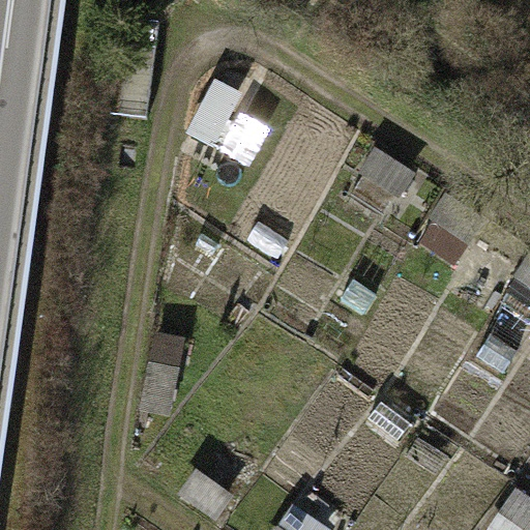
[(149,119),(160,24),(131,20),(120,116),(149,119)]
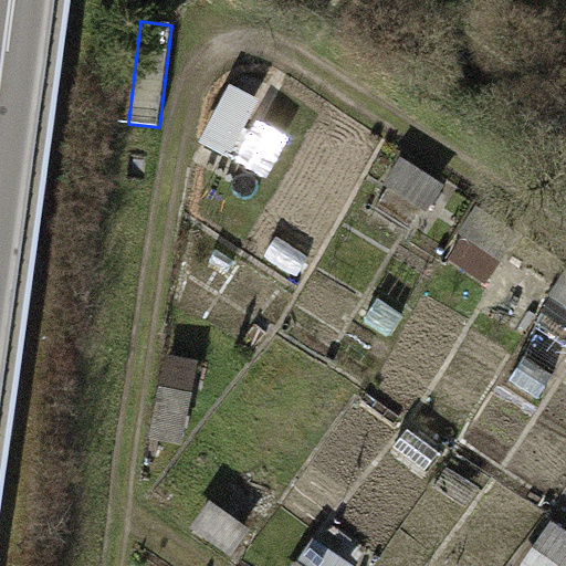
[(226,166),(259,102),(230,88),(194,159),(201,164),(191,184),(217,197),(231,168),(226,166)]
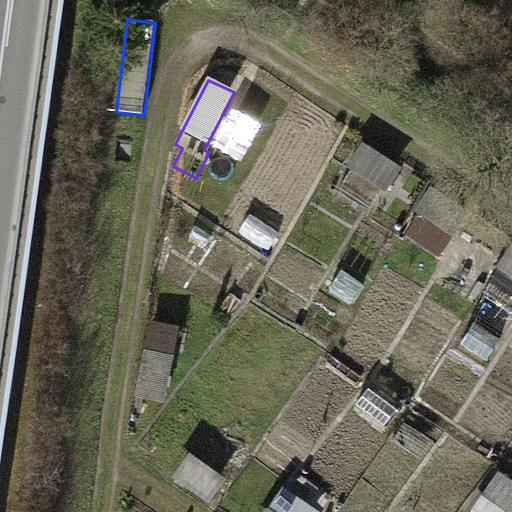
[(403,167),(364,144),(349,169),(388,192),(403,167)]
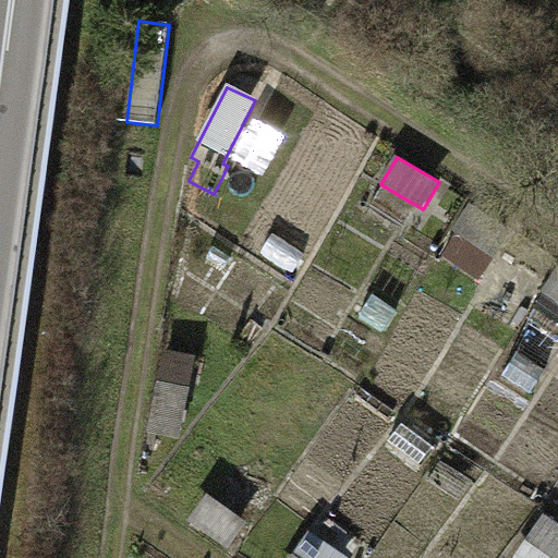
[(472,207),(456,232),(500,261),(517,235),(472,207)]
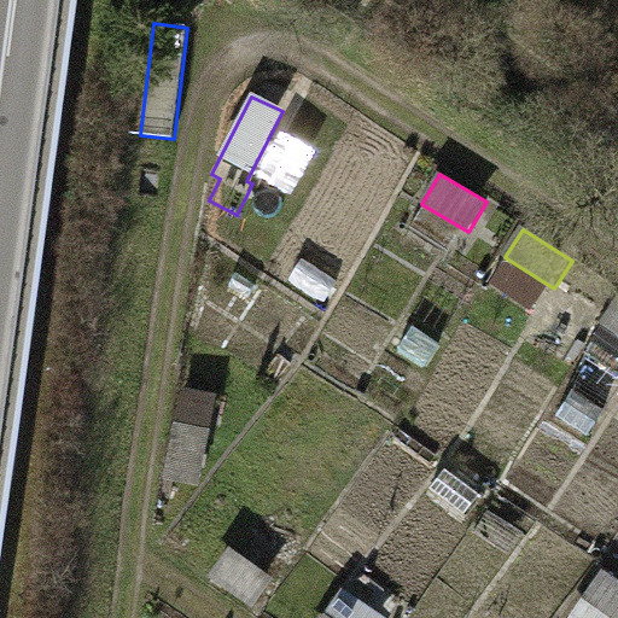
[(617,372),(617,308),(589,354),(617,372)]
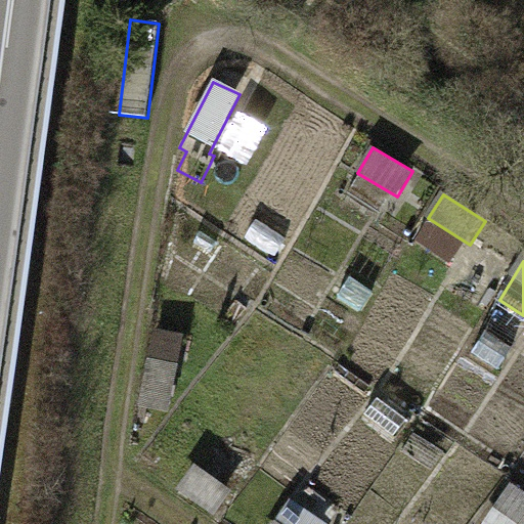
[(184,336),(157,331),(141,407),(169,413),(184,336)]
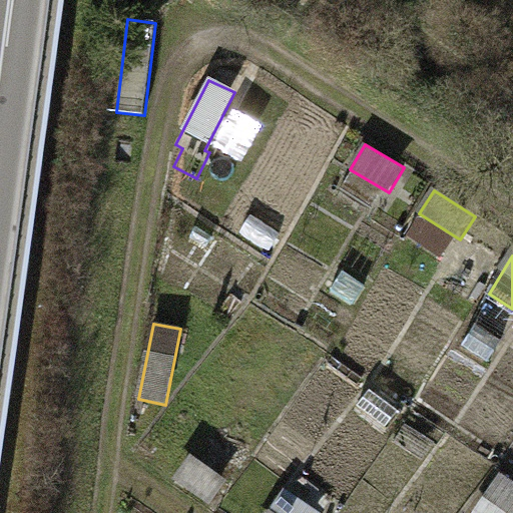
[(228,480),(192,455),(175,480),(211,505),(228,480)]
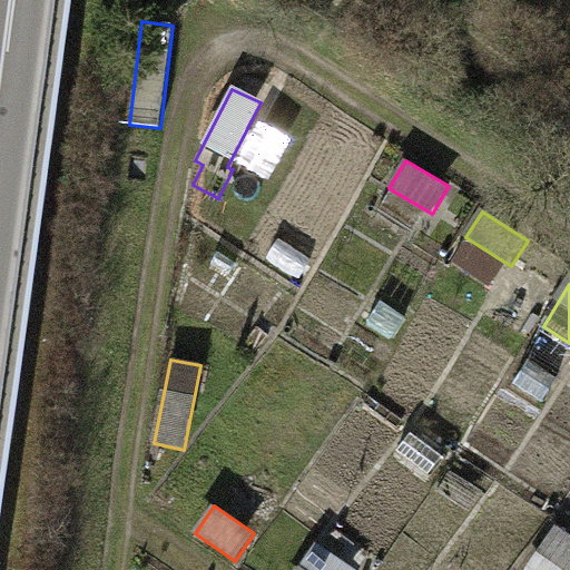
[(569,569),(569,534),(558,527),(528,569),(569,569)]
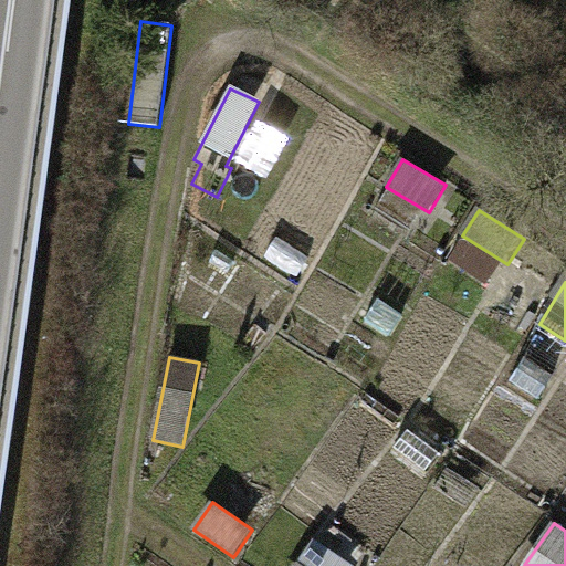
All buildings are outlined.
